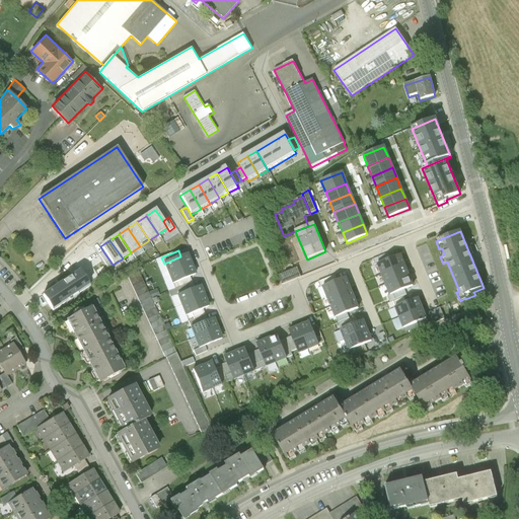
[(113,265),(103,251),(99,254),(107,268),(113,265)]
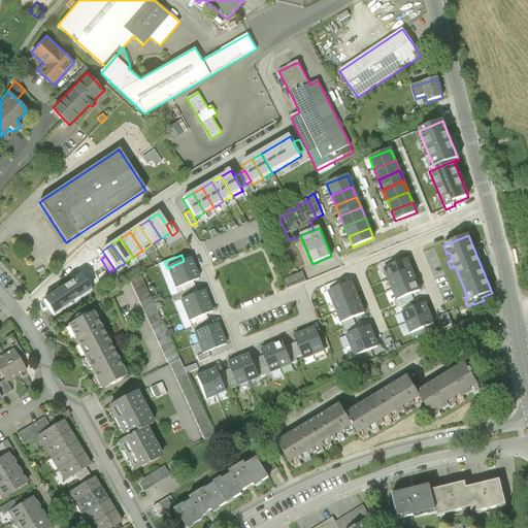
[(194,269),(190,259),(184,261),(167,268),(171,278),(194,269)]
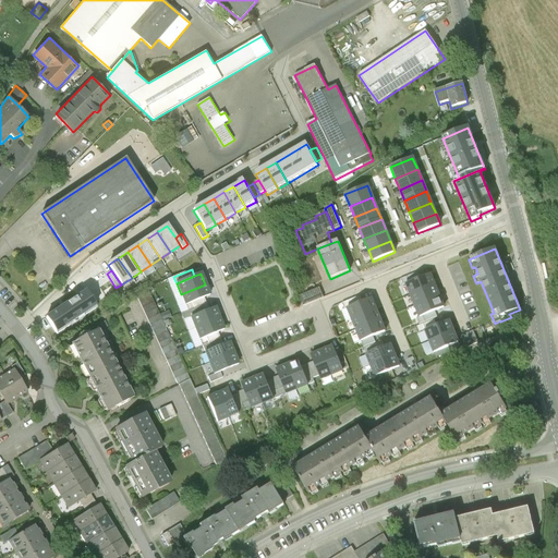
[(411,295),(435,286),(431,275),(405,284),(411,295)]
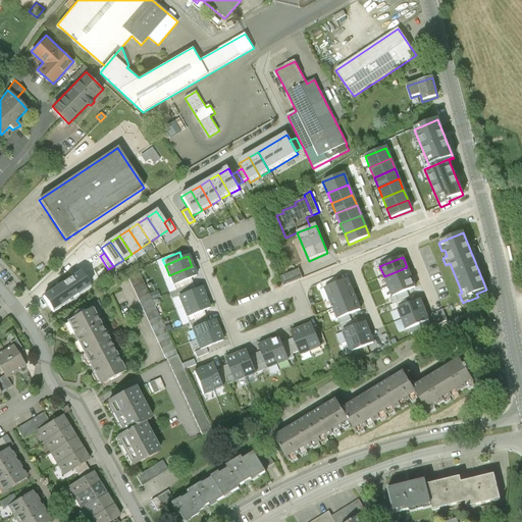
[(196,276),(192,266),(169,275),(173,285),(191,278),(196,276)]
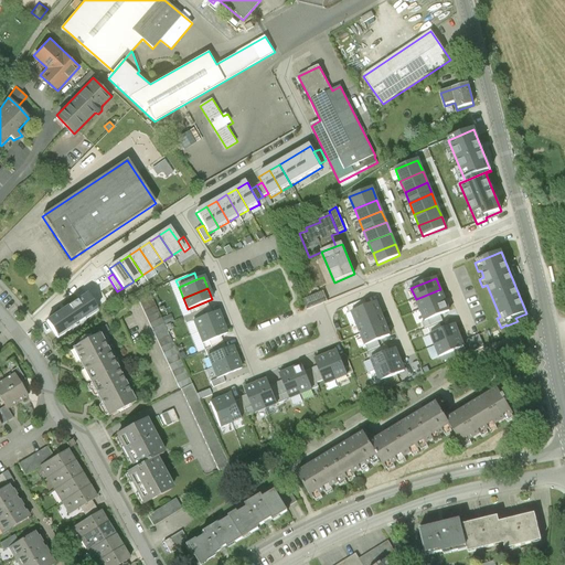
[(420,310),(445,300),(440,289),(416,299),(420,310)]
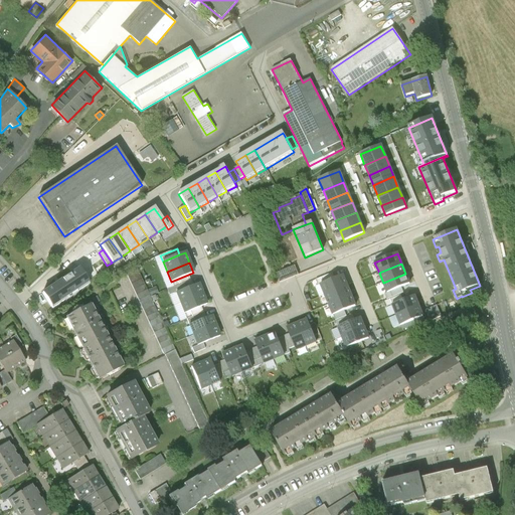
[(92,285),(79,266),(39,293),(51,311),(92,285)]
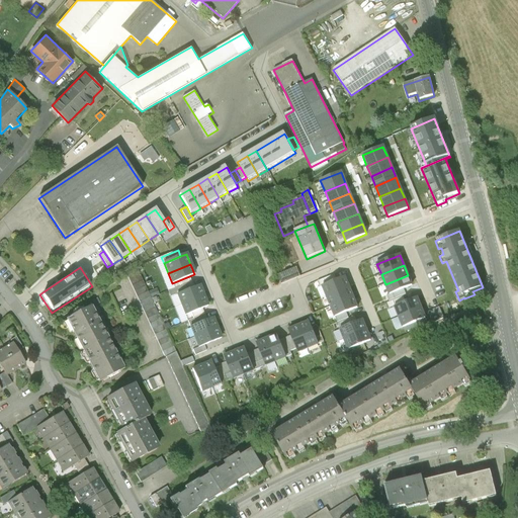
[(296,267),(277,275),(281,284),(300,277),(296,267)]
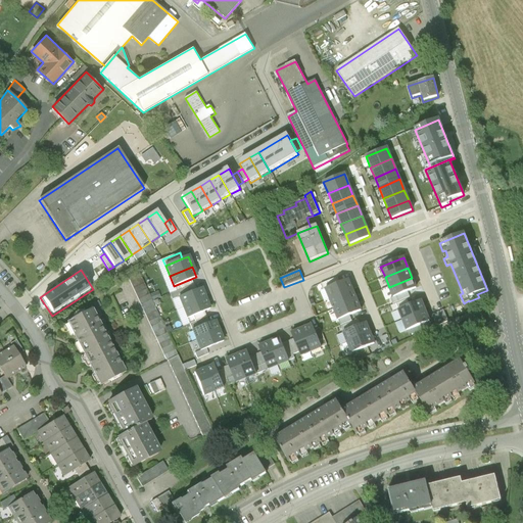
[(167,361),(177,355),(139,273),(128,278),(167,361)]
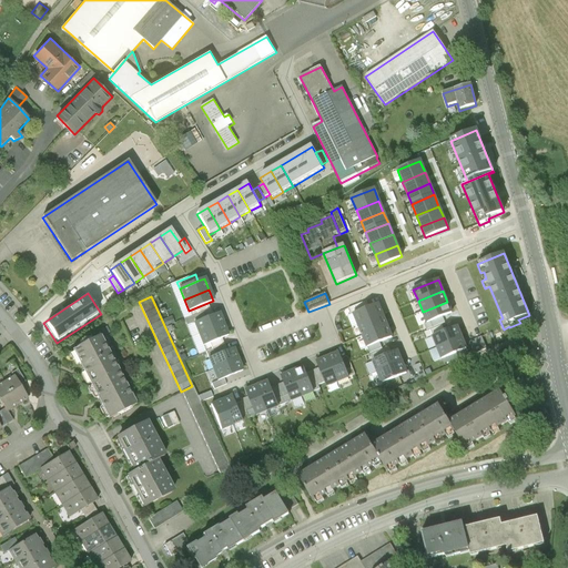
[(354,314),(368,308),(366,302),(348,308),(351,315),(354,314)]
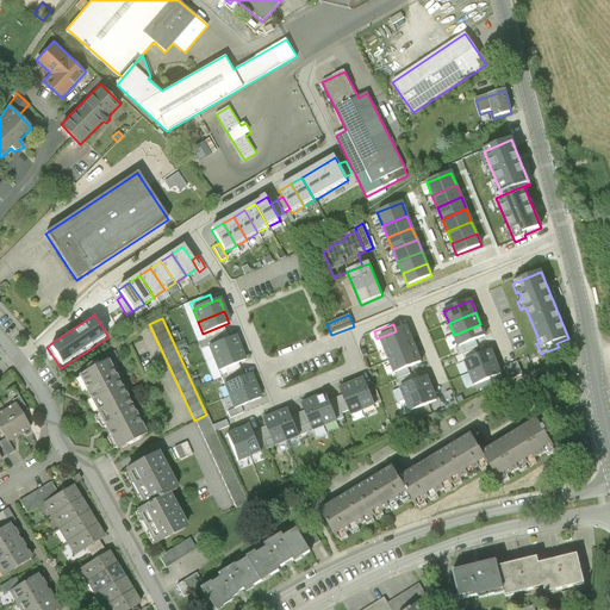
[(480,324),(454,335),(459,348),(485,337),(480,324)]
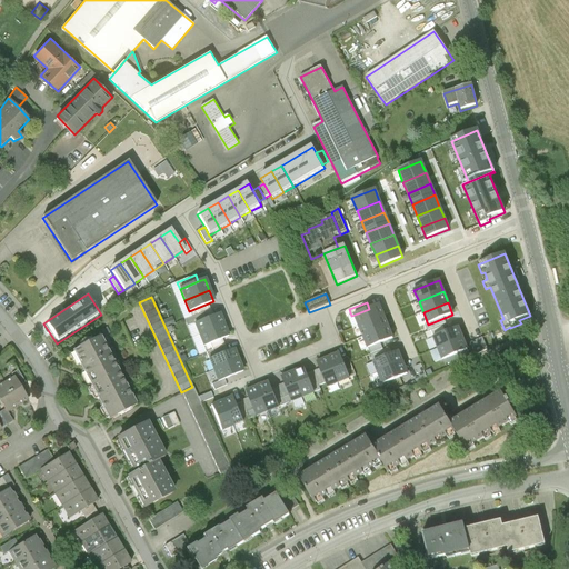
[(208,303),(189,311),(191,318),(210,310),(208,303)]
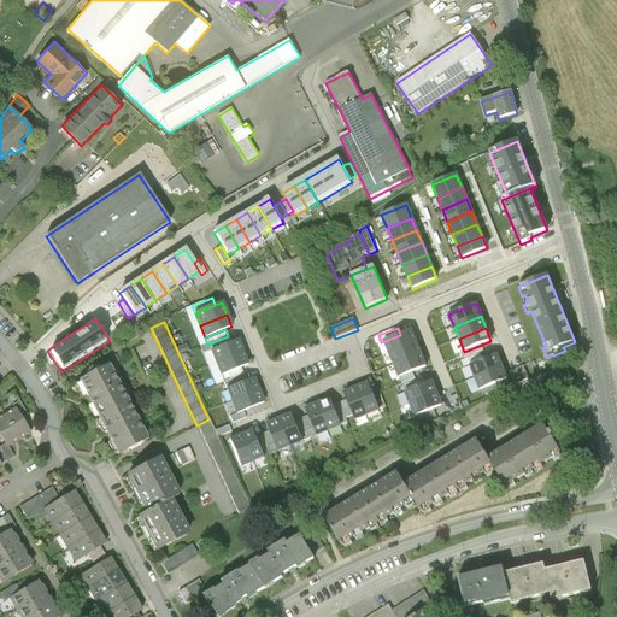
[(389,353),(416,342),(411,330),(400,335),(385,341),(389,353)]
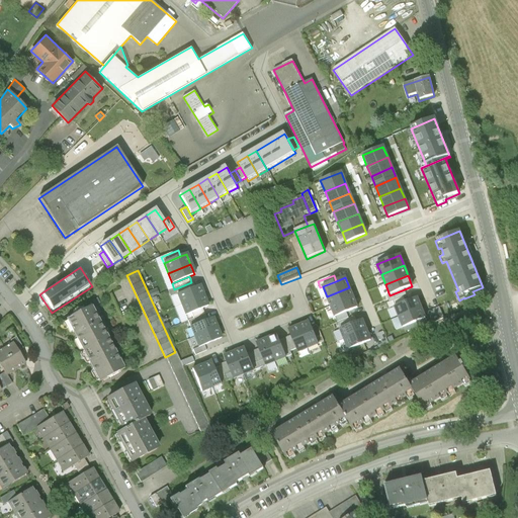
[(203,296),(199,285),(177,294),(181,306),(203,296)]
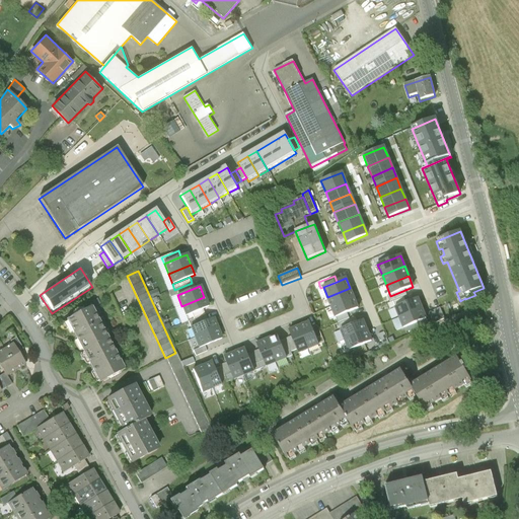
[(350,288),(327,297),(331,307),(354,298),(350,288)]
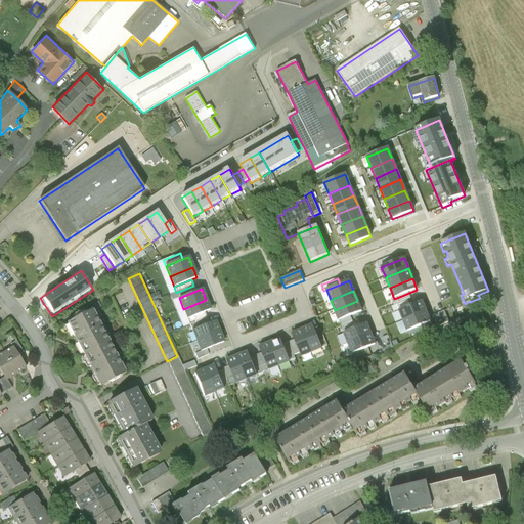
[(210,310),(206,300),(183,309),(187,319),(205,312),(210,310)]
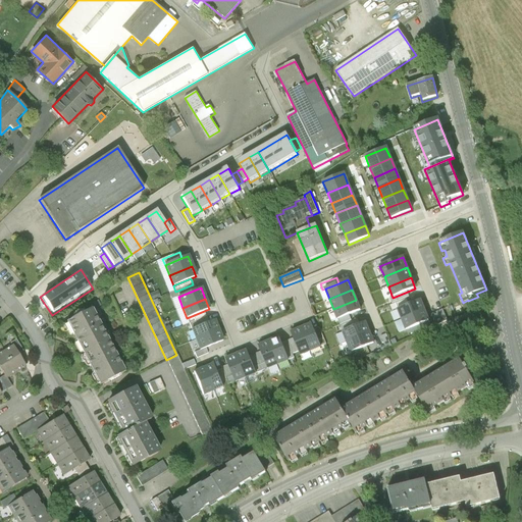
[(398,309),(409,305),(407,299),(389,306),(392,312),(398,309)]
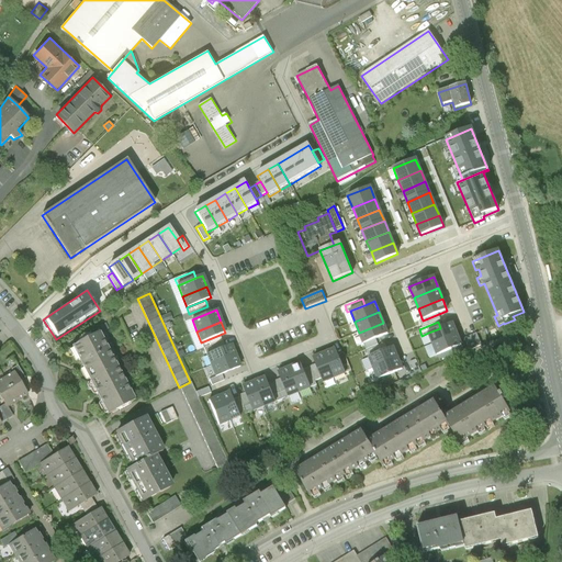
[(383,323),(359,333),(363,345),(388,334),(383,323)]
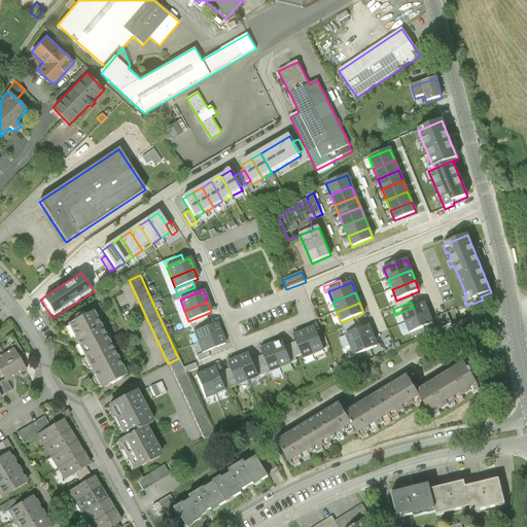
[(426,309),(424,303),(413,308),(401,312),(406,323),(428,314),(426,309)]
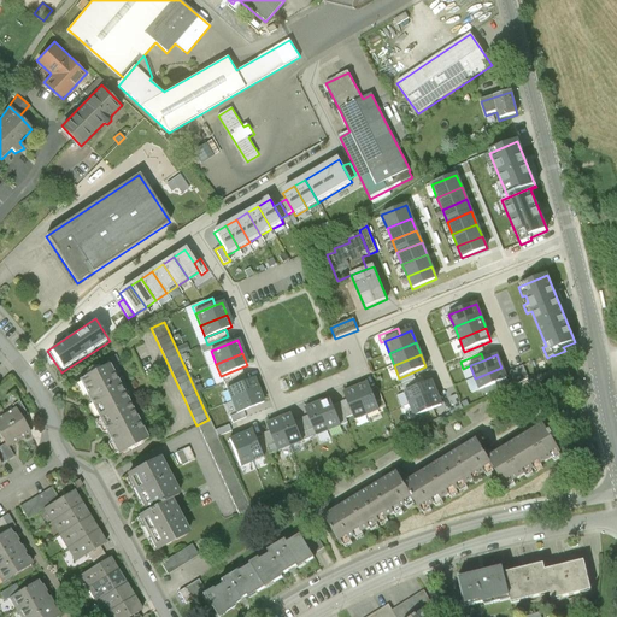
[(110,363),(80,378),(100,417),(130,401),(110,363)]
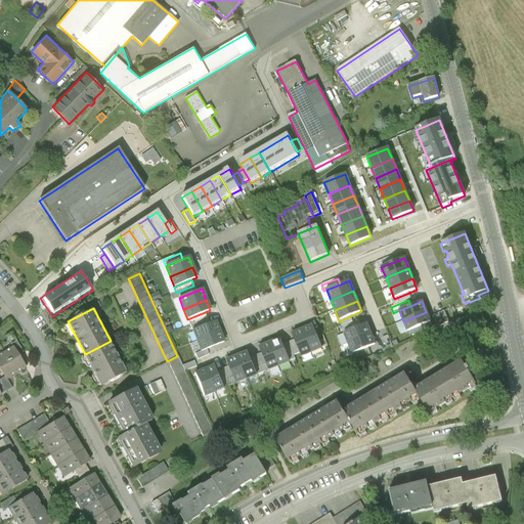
[(444,311),(433,316),(438,328),(449,322),(444,311)]
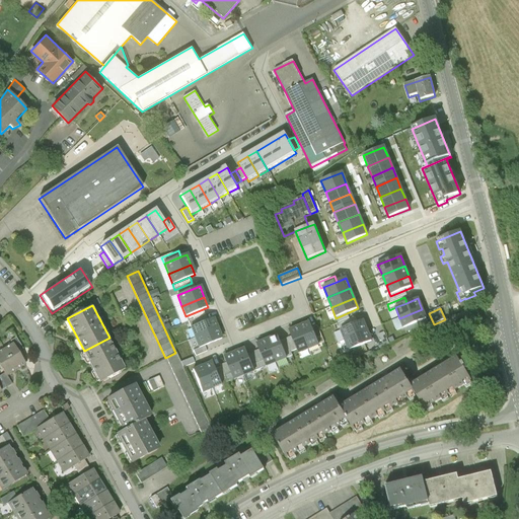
[(203,309),(186,316),(188,322),(205,315),(203,309)]
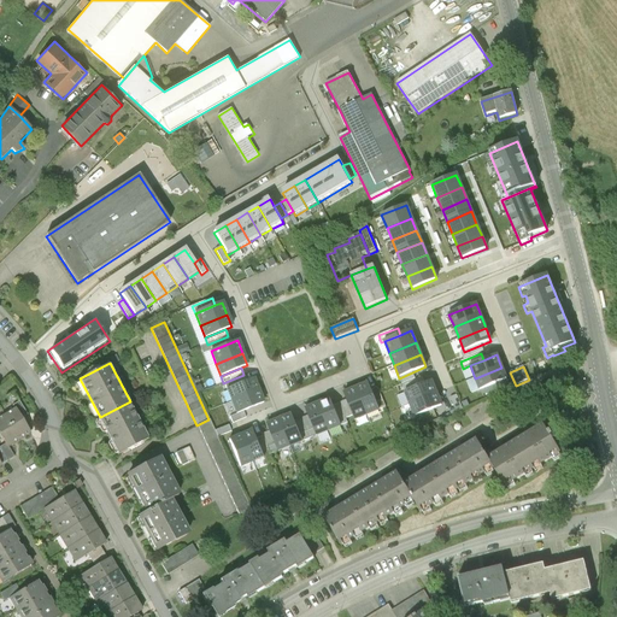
[(503,374),(501,368),(475,378),(480,391),(506,380),(504,372),(503,374)]
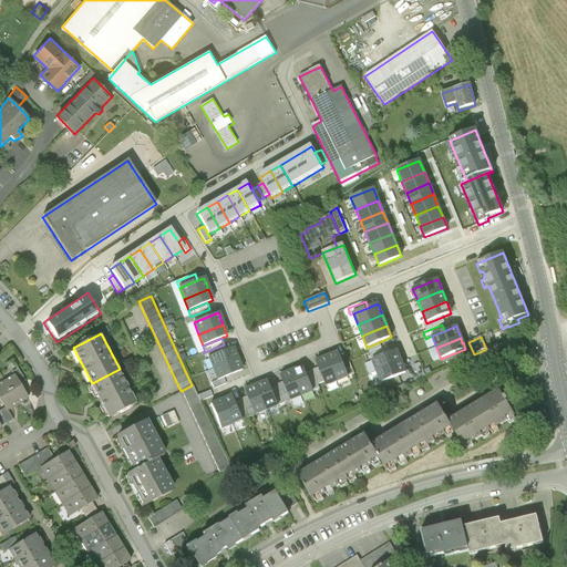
[(224,344),(205,352),(208,358),(226,350),(224,344)]
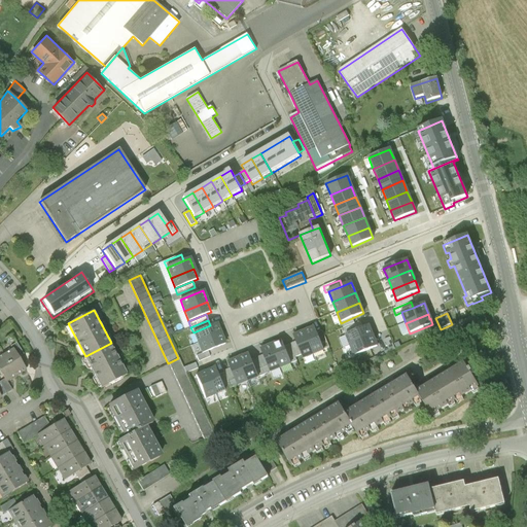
[(218,329),(216,323),(210,325),(194,332),(198,344),(219,335),(218,329)]
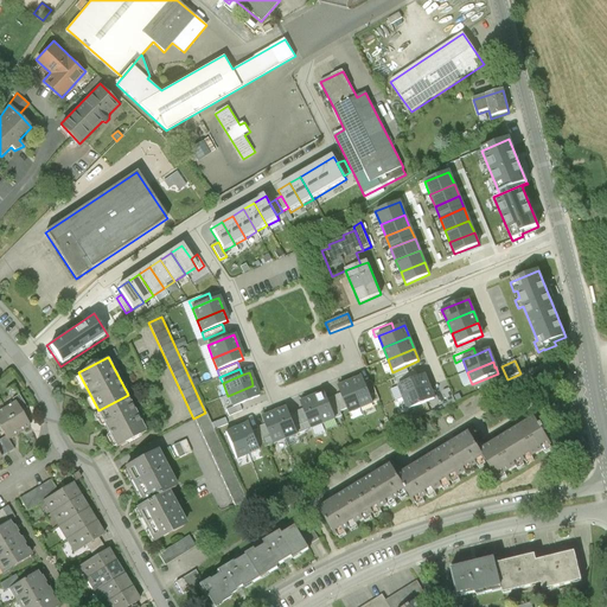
[(403,398),(429,388),(425,375),(398,385),(403,398)]
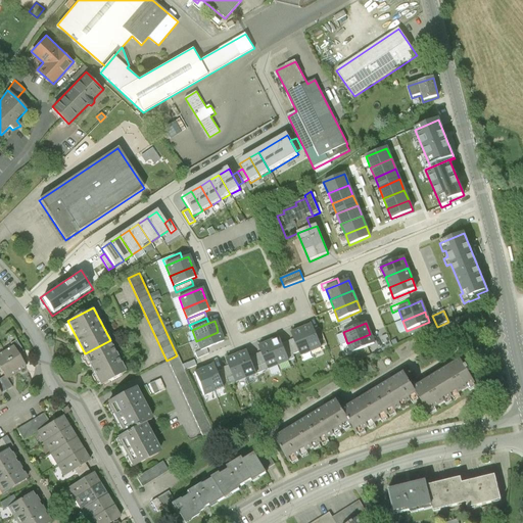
[(306,328),(302,330),(311,351),(322,347),(315,331),(313,325),(306,327),(306,328)]
